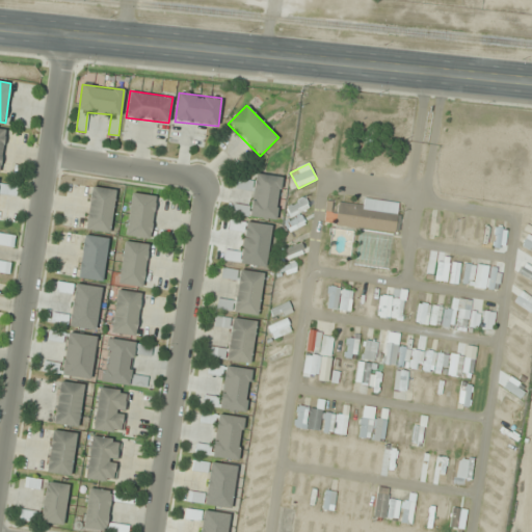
[(232,214),(275,221),(282,177),(254,173),(253,182),(237,180),(236,189),(253,192),(249,207),(233,205),(232,214)]
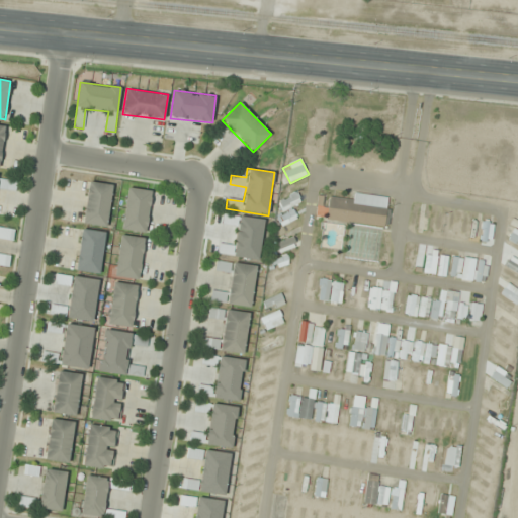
[(0,188),(16,191),(18,178),(0,175),(0,188)]
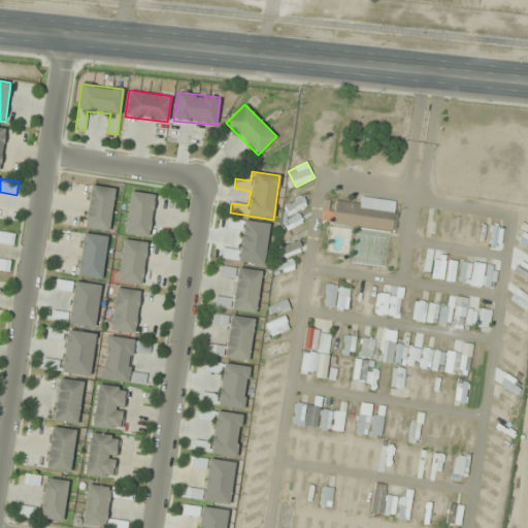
[(109,231),(114,189),(90,186),(85,228),(109,231)]
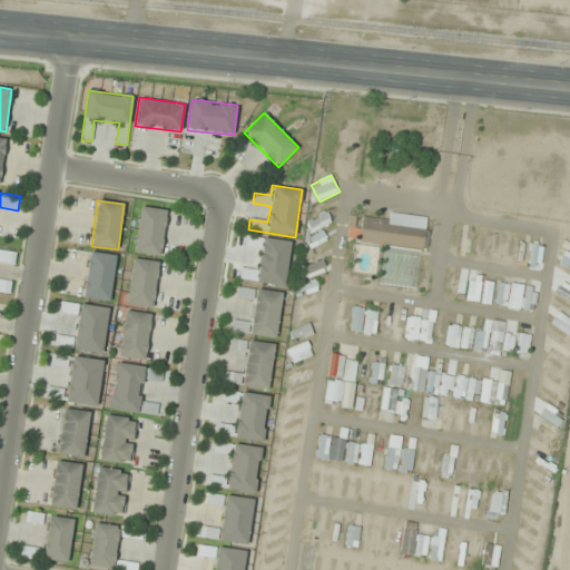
[(166,210),(140,207),(135,253),(160,256),(166,210)]
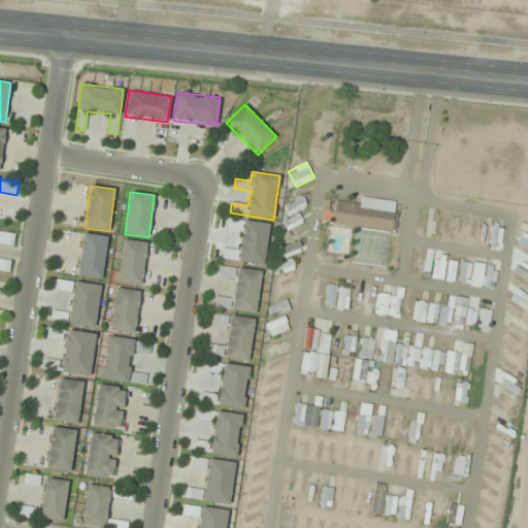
[(321,223),(392,232),(396,202),(361,197),(360,205),(324,200),(321,223)]
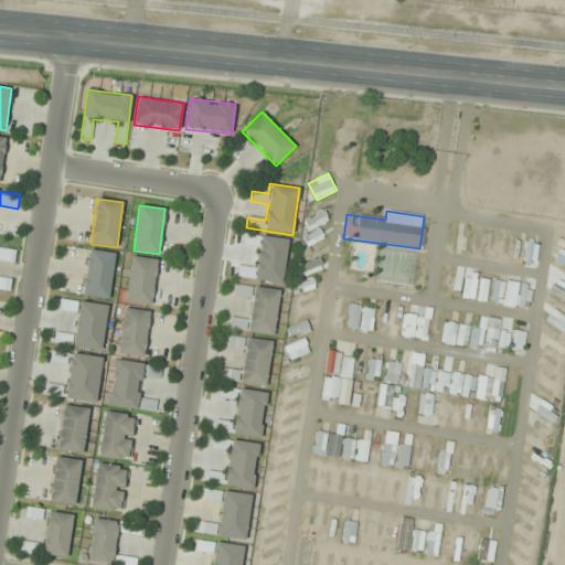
[(304,233),(306,244),(322,242),(320,225),(328,223),(326,213),(304,216),(307,233),(304,233)]
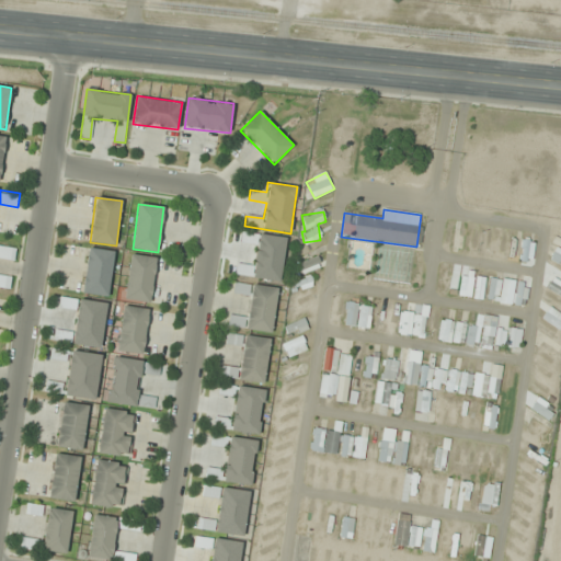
[(0,289),(10,292),(12,277),(0,275),(0,259),(14,261),(16,245),(0,243),(0,289)]
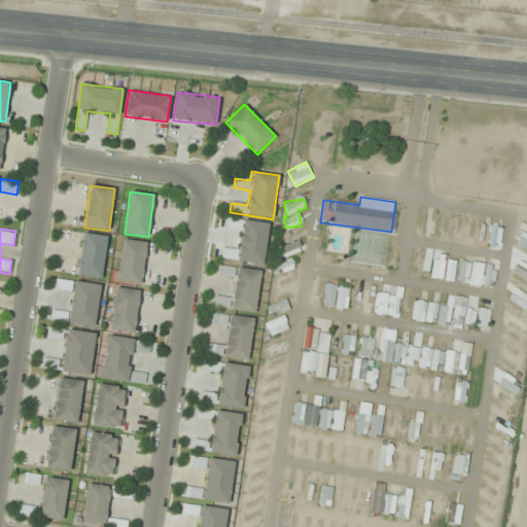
[(77,276),(102,278),(106,236),(81,234),(77,276)]
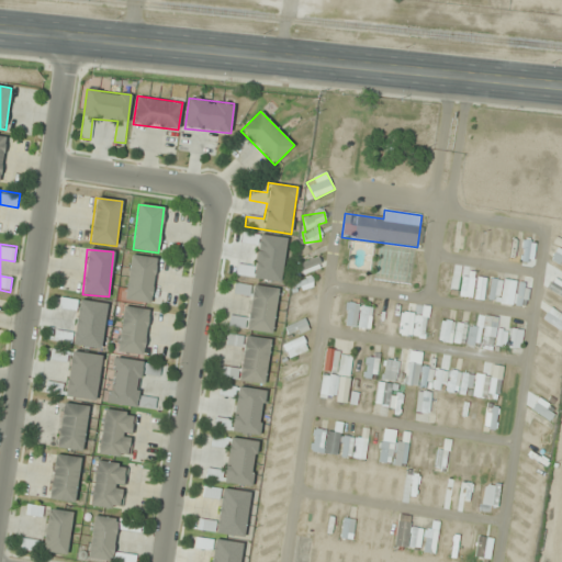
[(125,300),(150,304),(157,259),(131,255),(125,300)]
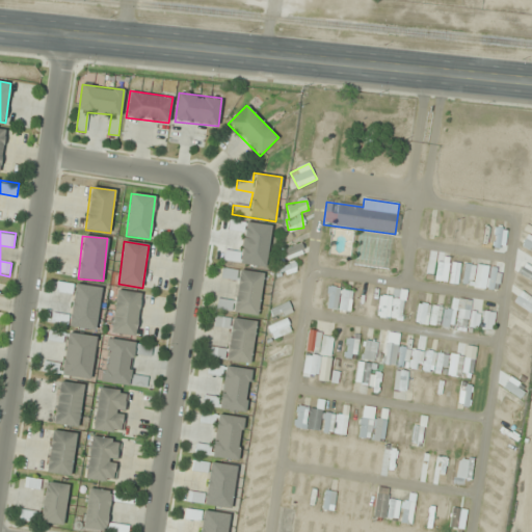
[(529,280),(531,274),(531,271),(524,266),(520,272),(529,280)]
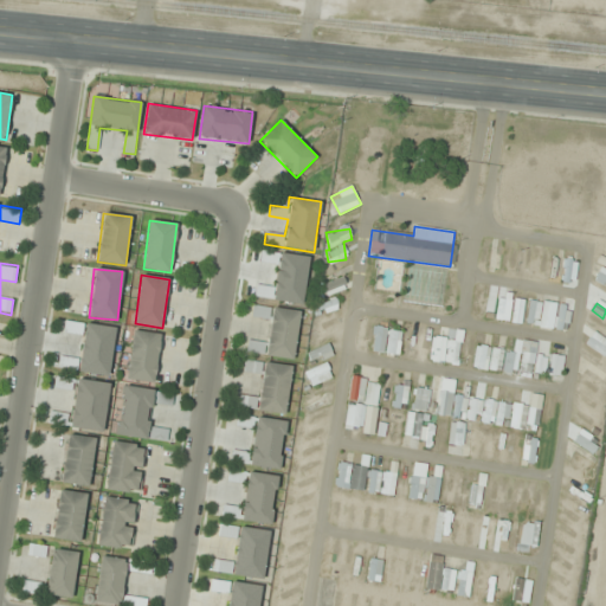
[(246,353),(292,361),(301,313),(255,304),(252,316),(270,320),(266,343),(249,341),(246,353)]
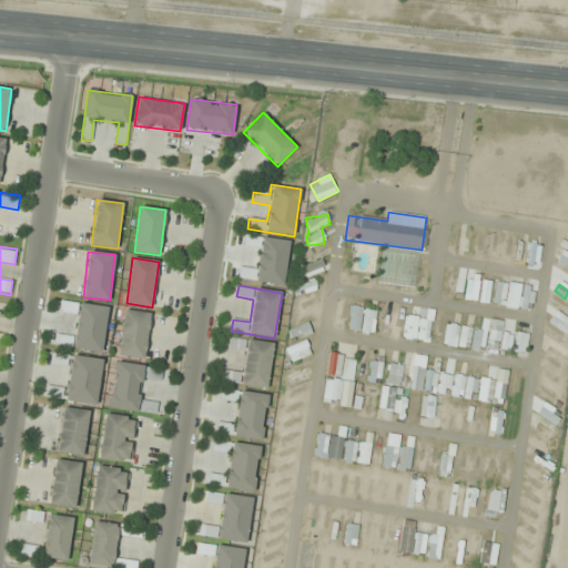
[(109,307),(80,303),(73,350),(103,353),(109,307)]
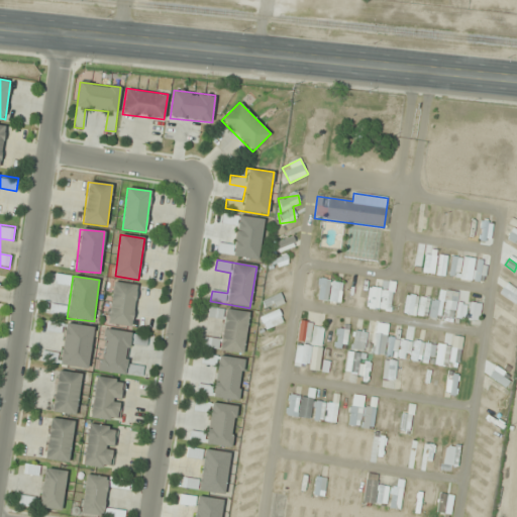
[(108,324),(131,326),(136,285),(113,282),(108,324)]
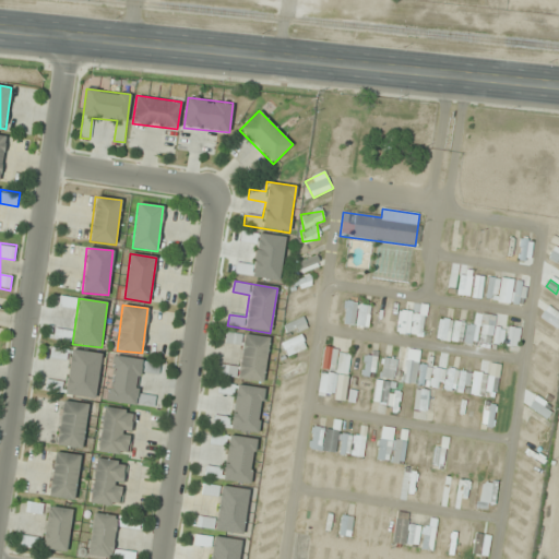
[(399,334),(424,334),(424,312),(399,312),(399,334)]
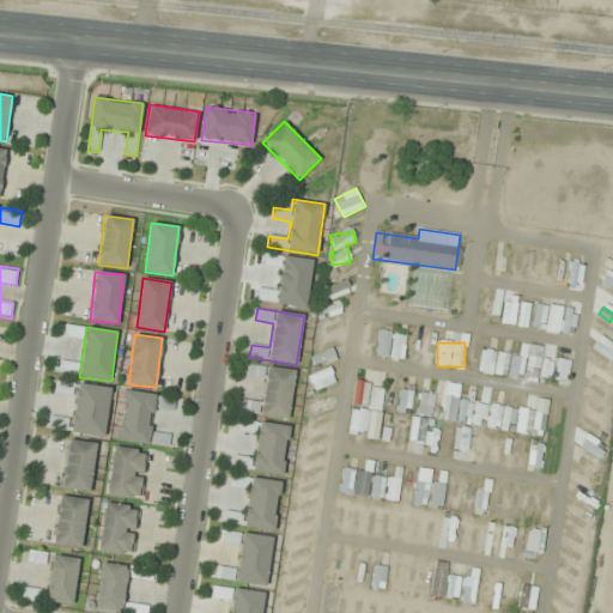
[(313,356),(316,365),(335,358),(333,350),(313,356)]
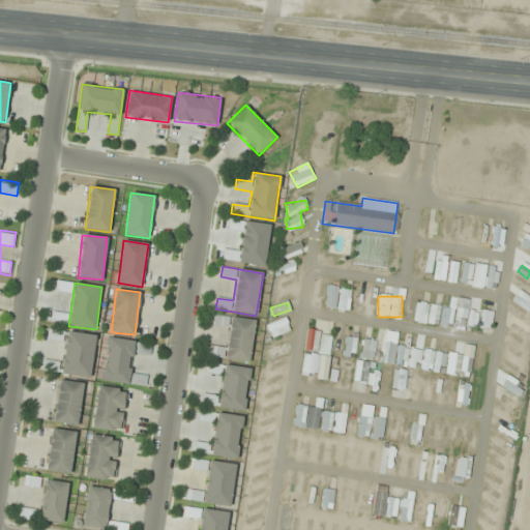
[(491,329),(492,312),(481,311),(480,329),(491,329)]
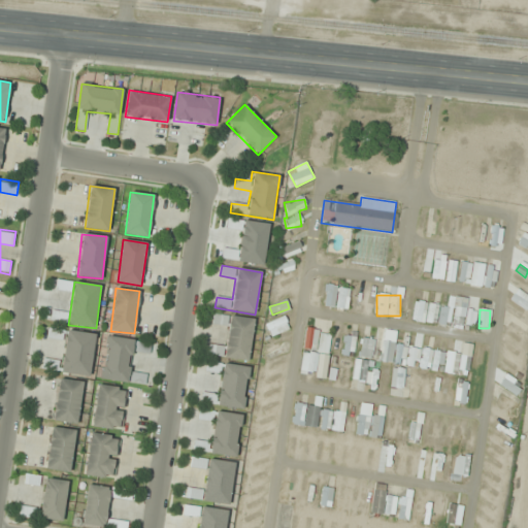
[(249,361),(255,319),(213,312),(212,325),(228,327),(225,348),(210,344),(208,356),(249,361)]
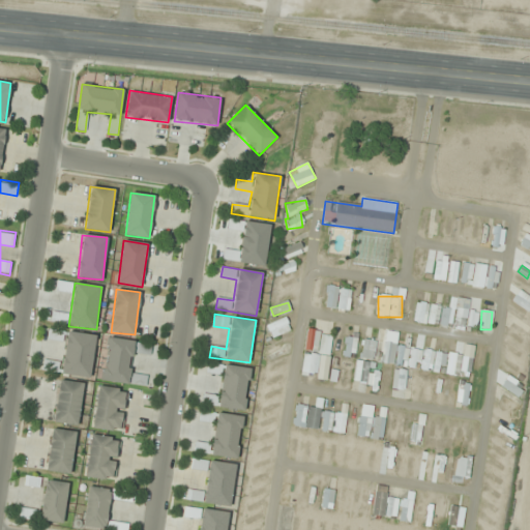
[(91,378),(96,335),(50,329),(48,341),(65,343),(61,374),(91,378)]
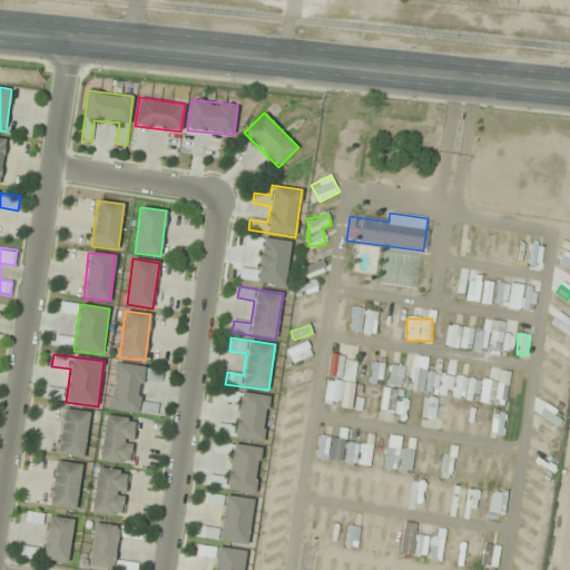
[(110,410),(155,416),(156,405),(140,403),(144,379),(160,381),(161,370),(117,363),(110,410)]
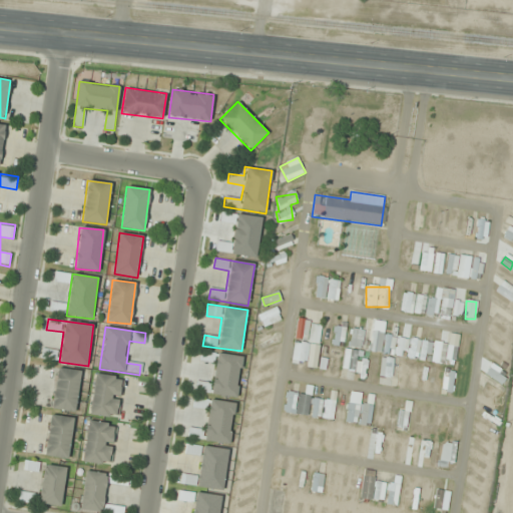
[(344,327),(334,327),(334,345),(344,345),(344,327)]
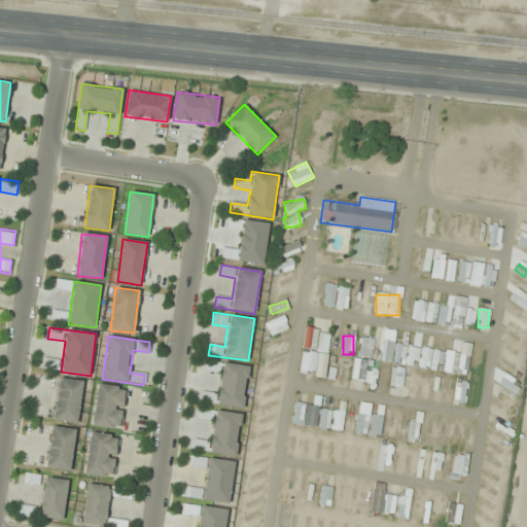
[(359,355),(370,357),(373,339),(362,337),(359,355)]
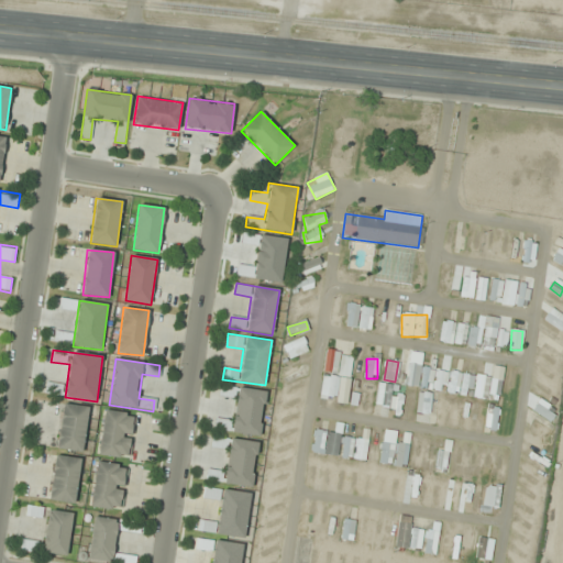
[(306,374),(301,364),(283,373),(288,383),(306,374)]
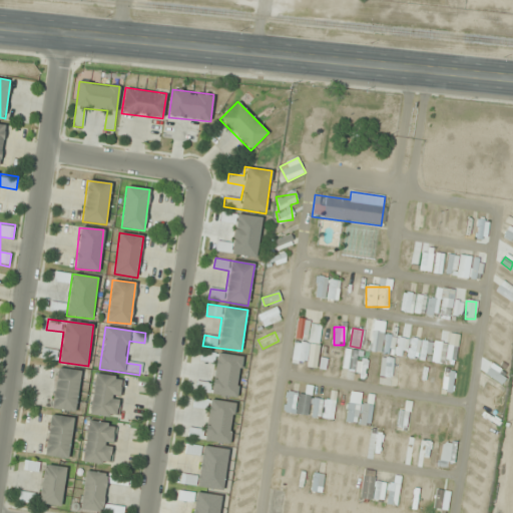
[(242,357),(201,351),(199,362),(214,364),(211,383),(196,382),(195,392),(237,398),(242,357)]
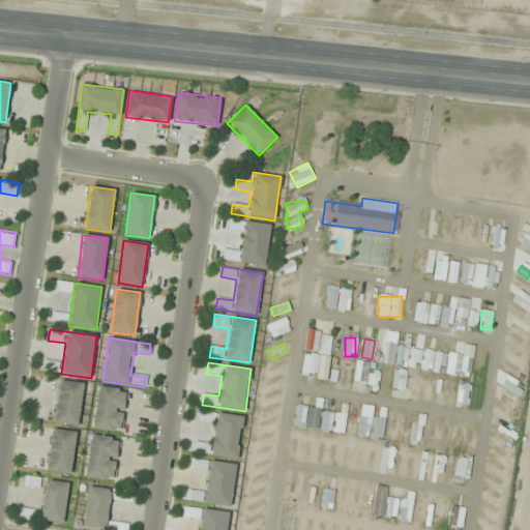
[(391,387),(402,390),(407,373),(396,370),(391,387)]
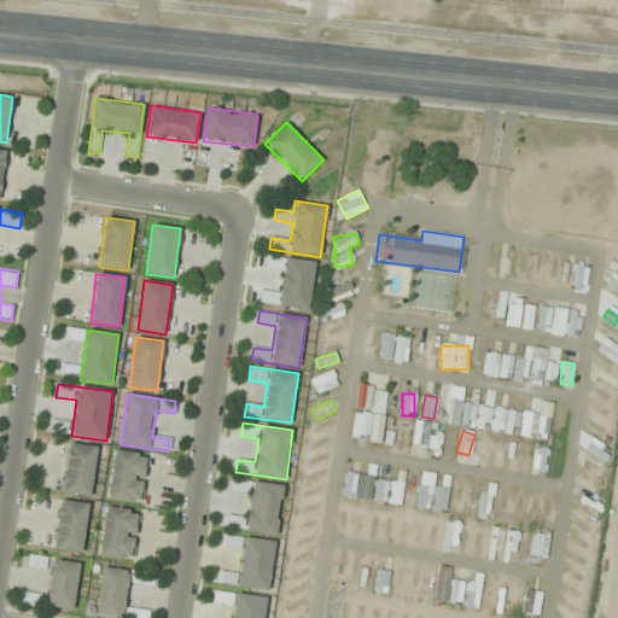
[(97,447),(69,443),(63,493),(91,496),(97,447)]
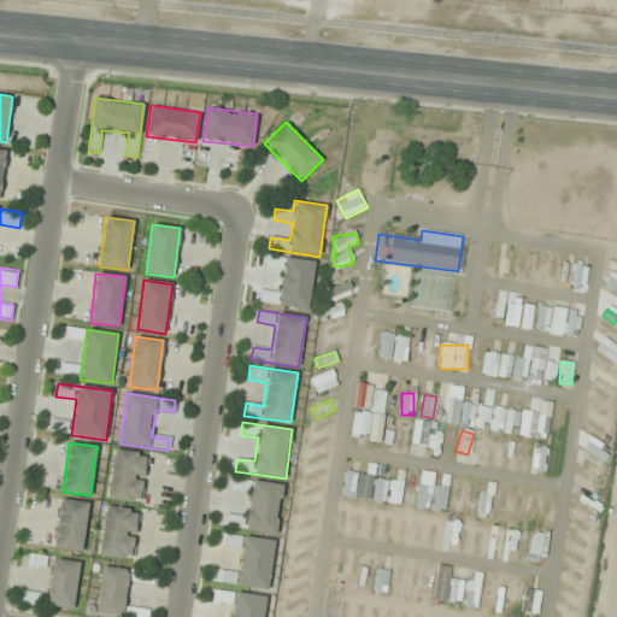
[(142,503),(150,454),(115,450),(109,499),(142,503)]
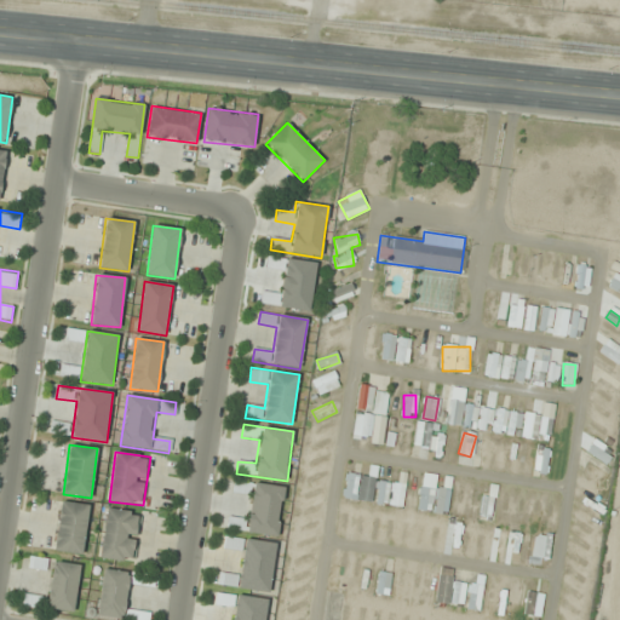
[(285,487),(234,480),(233,493),(251,495),(248,520),(229,517),(227,530),(277,538),(285,487)]
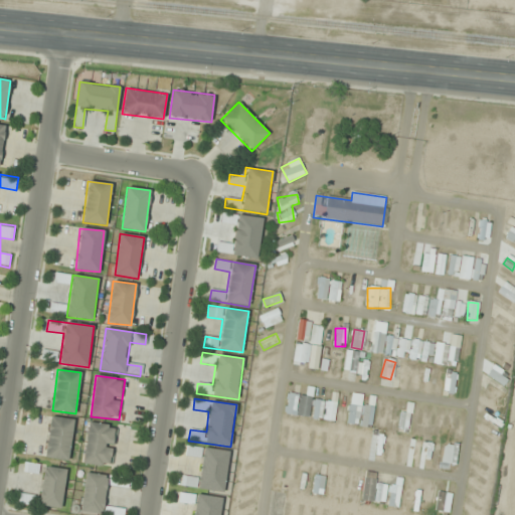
[(68,461),(73,419),(50,416),(45,458),(68,461)]
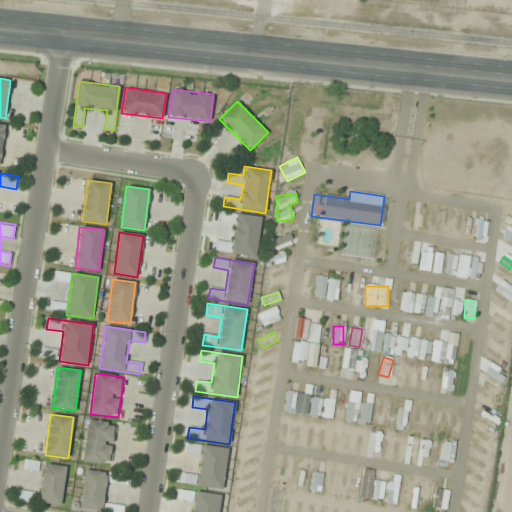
[(111,465),(117,424),(88,419),(82,461),(111,465)]
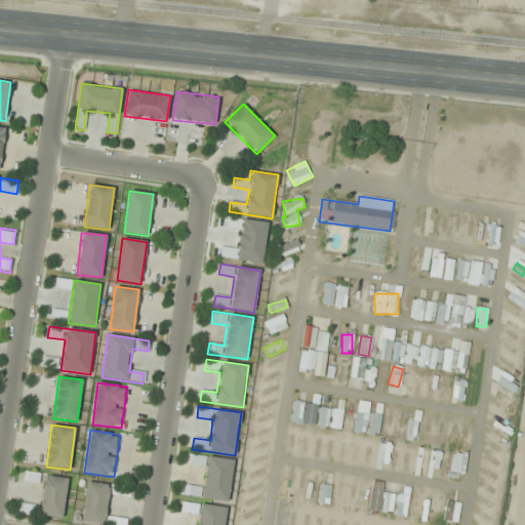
[(491,438),(497,442),(499,438),(493,434),(491,438)]
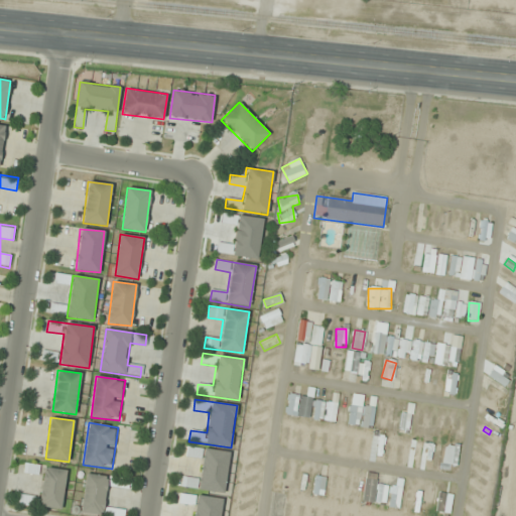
[(457,470),(457,445),(442,445),(442,470),(457,470)]
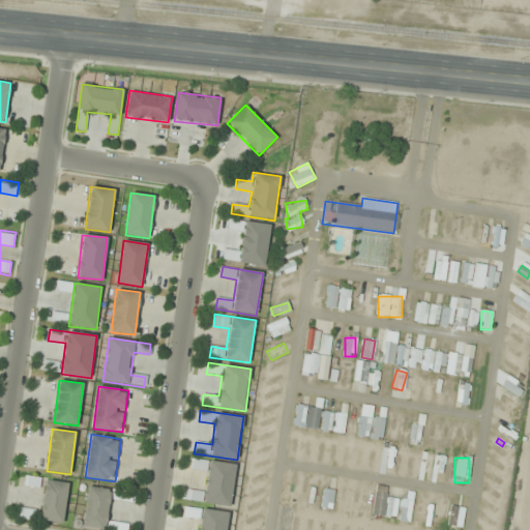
[(231,507),(237,465),(194,459),(192,469),(207,471),(204,493),(188,491),(186,501),(231,507)]
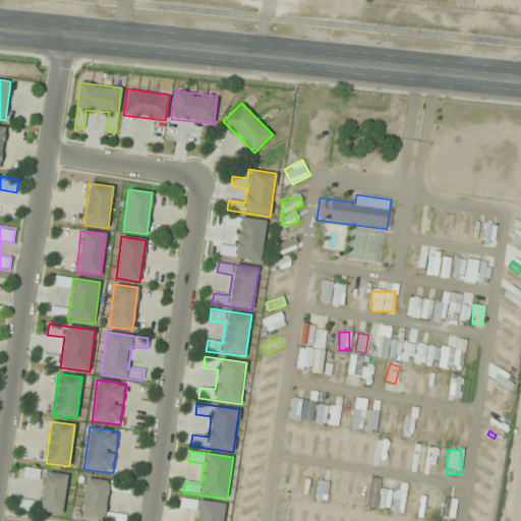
[(67,474),(45,471),(40,511),(62,514),(67,474)]
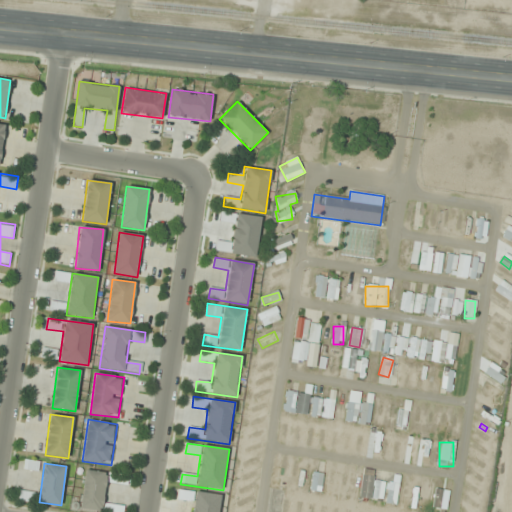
[(79,510),(95,511),(123,511),(124,507),(103,503),(106,482),(127,486),(129,476),(85,469),(79,510)]
